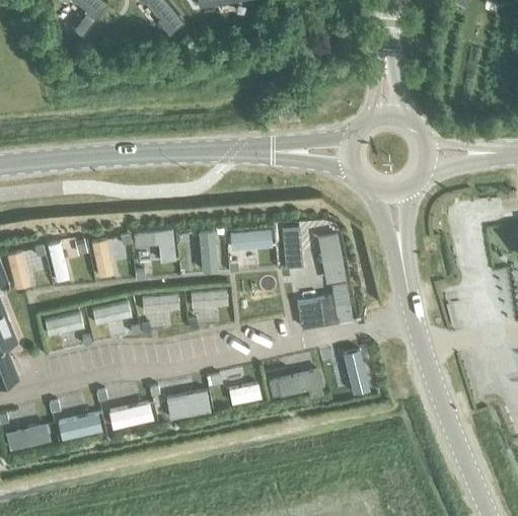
[(283,103),(284,117),(299,116),(298,101),(283,103)]
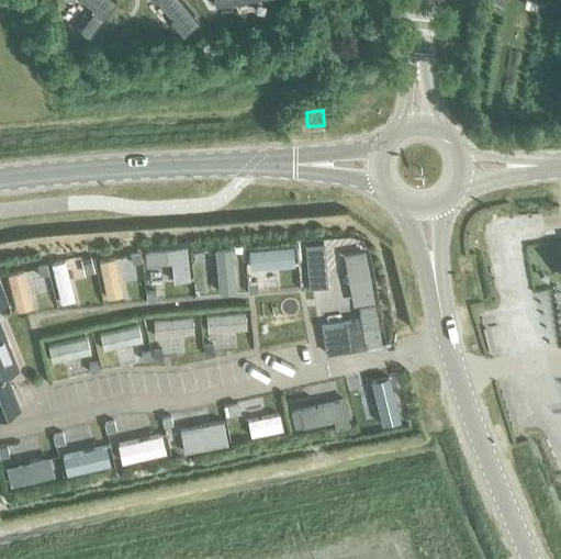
[(324,245),(305,247),(309,291),(328,290),(324,245)]
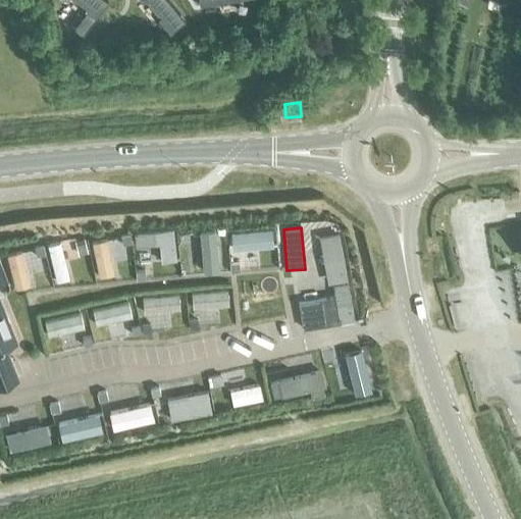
[(271,230),(228,236),(230,252),(273,248),(271,230)]
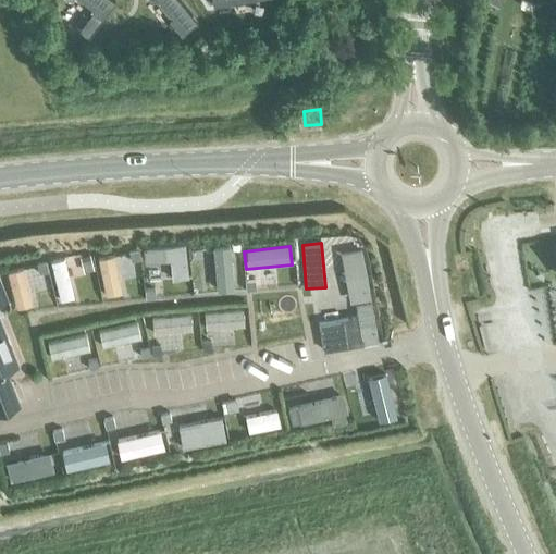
[(185,247),(144,251),(146,265),(171,261),(173,281),(188,279),(185,247)]
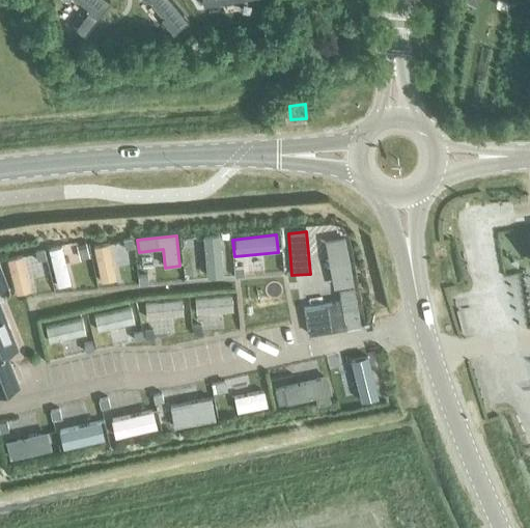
[(220,237),(203,238),(207,278),(223,277),(220,237)]
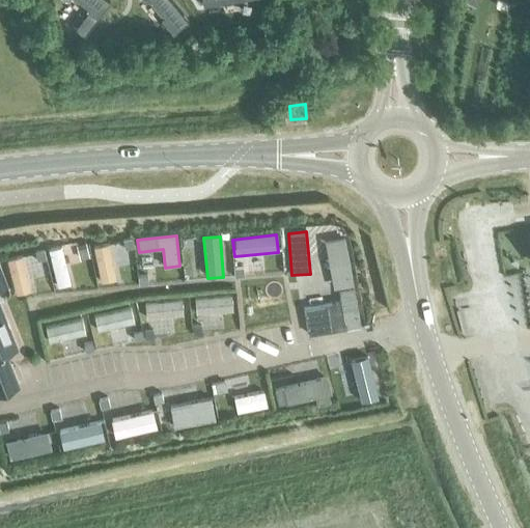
[(345,239),(326,243),(333,289),(354,286),(345,239)]
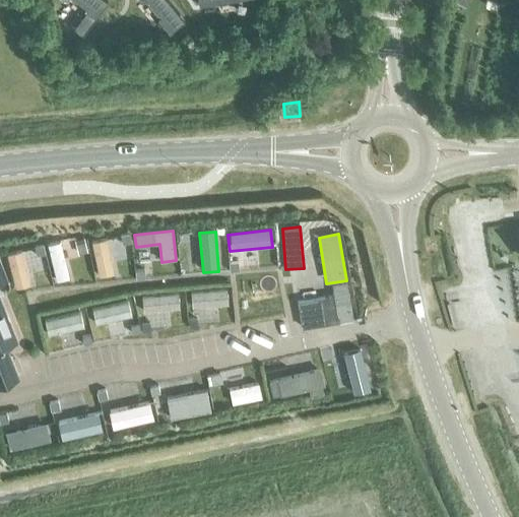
[(107,241),(91,244),(100,277),(114,274),(107,241)]
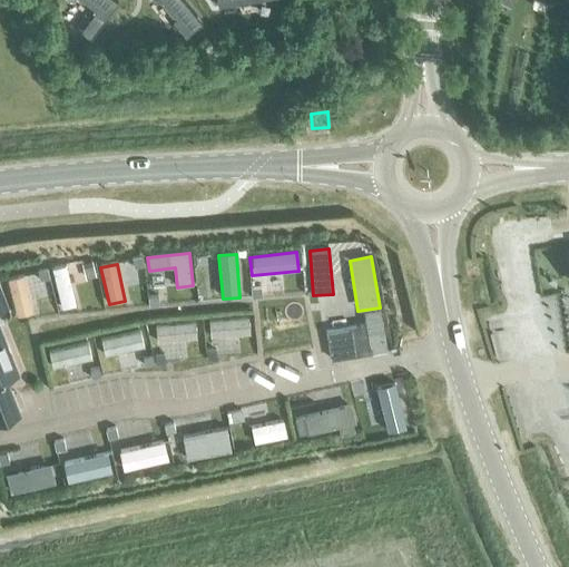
[(66,267),(52,271),(62,310),(76,308),(66,267)]
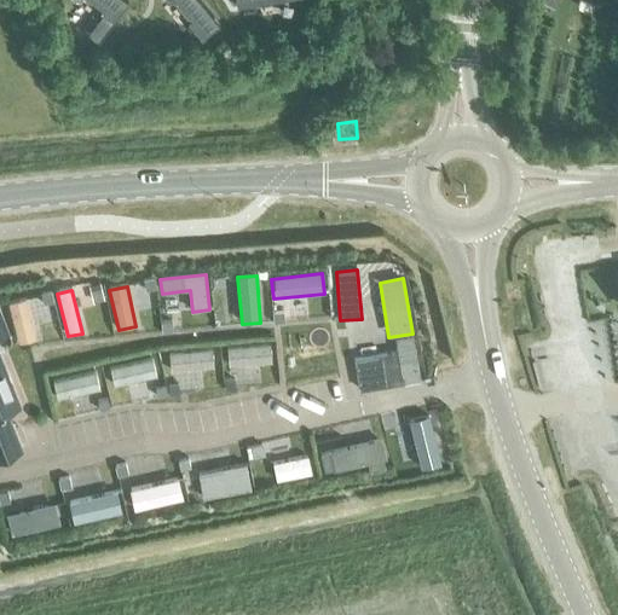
[(27,301),(9,305),(18,344),(36,341),(27,301)]
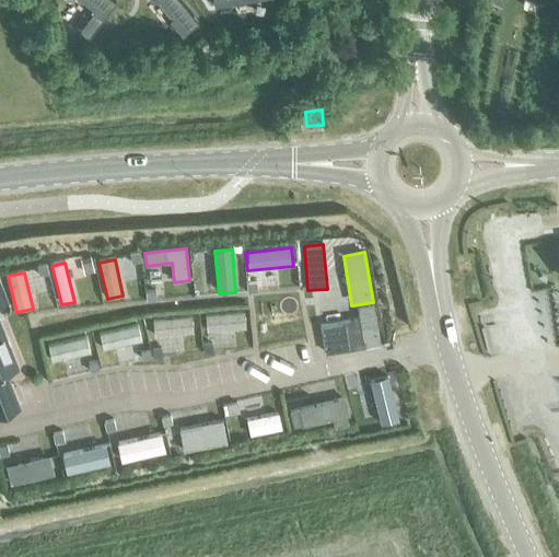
[(0,308),(9,304),(0,280),(0,308)]
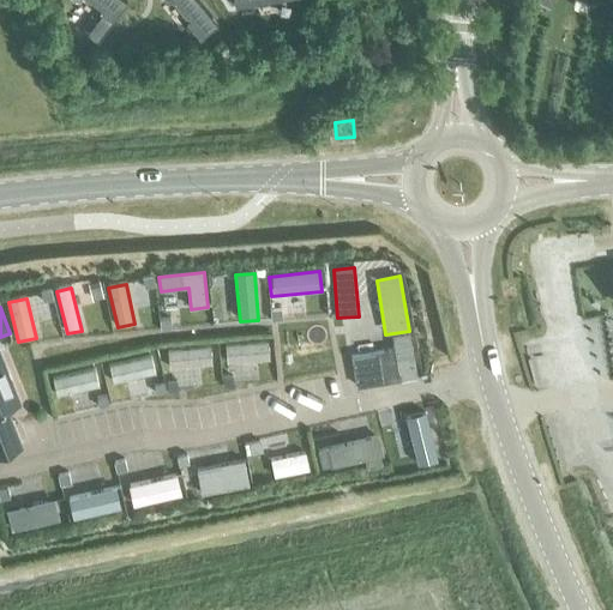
[(358,391),(418,379),(409,334),(392,337),(395,351),(352,360),(358,391)]
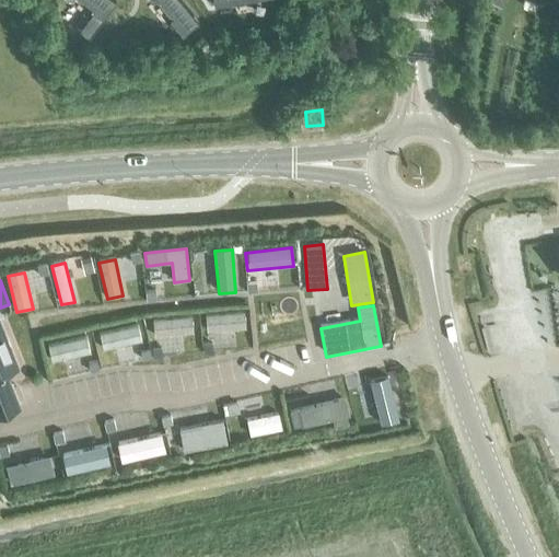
[(244,314),(205,317),(206,333),(245,329),(244,314)]
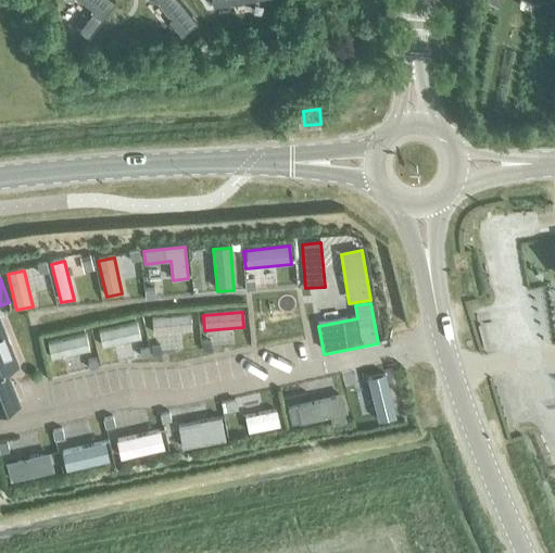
[(191,316),(151,321),(153,336),(192,331),(191,316)]
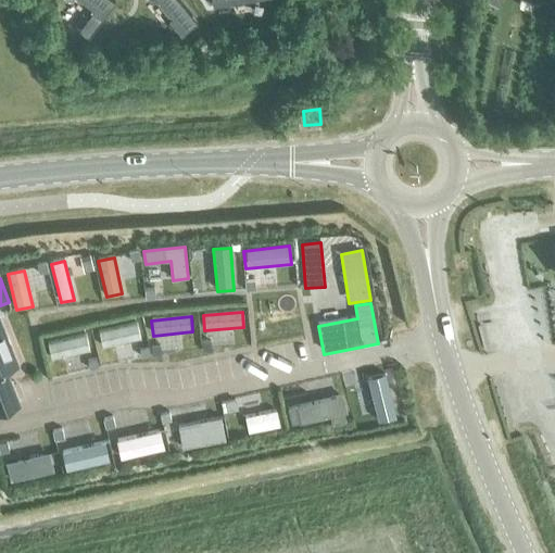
[(0,413),(20,405),(7,371),(19,365),(0,318),(0,413)]
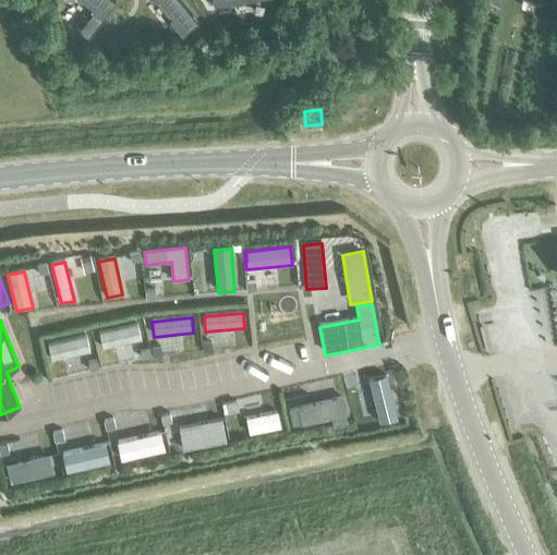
[(136,325),(98,334),(103,350),(141,340),(136,325)]
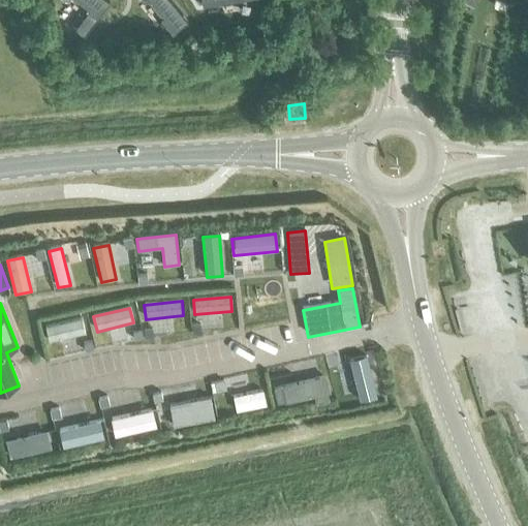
[(82,318),(44,328),(49,343),(85,334),(82,318)]
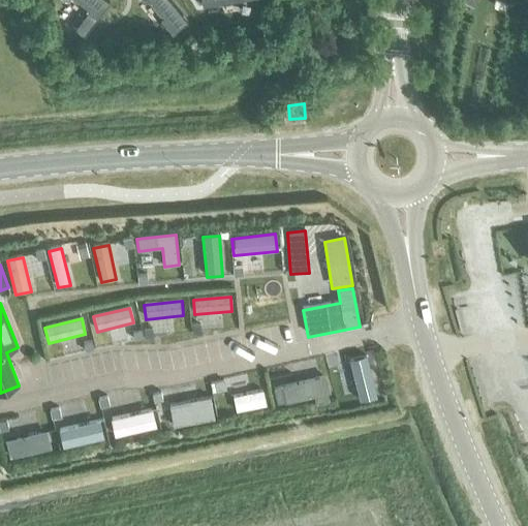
[(370,368),(342,376),(344,385),(337,388),(340,399),(383,387),(381,378),(373,380),(370,368)]
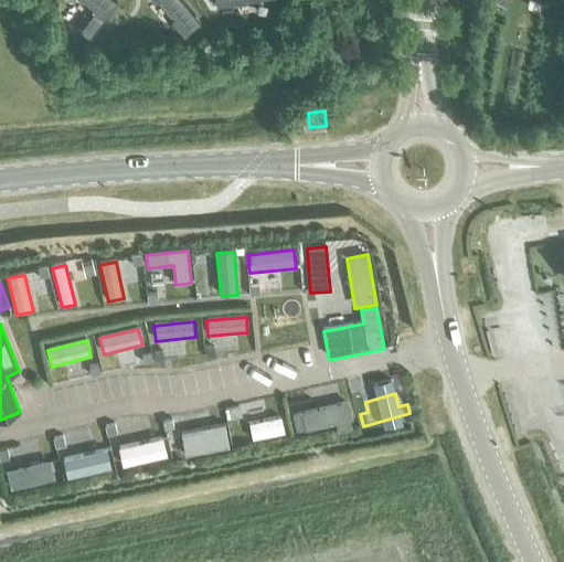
[(349,402),(300,414),(305,431),(353,420),(349,402)]
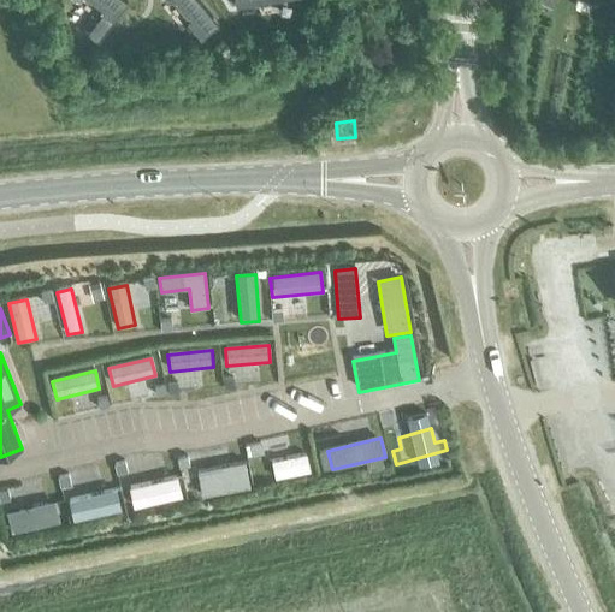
[(306,457),(271,463),(275,480),(309,474),(306,457)]
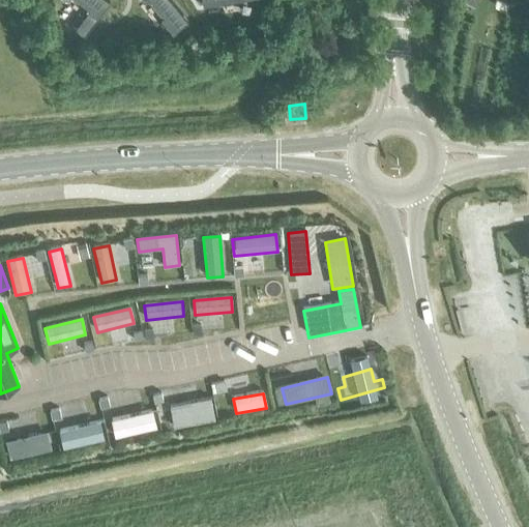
[(211,400),(170,408),(173,428),(215,420),(211,400)]
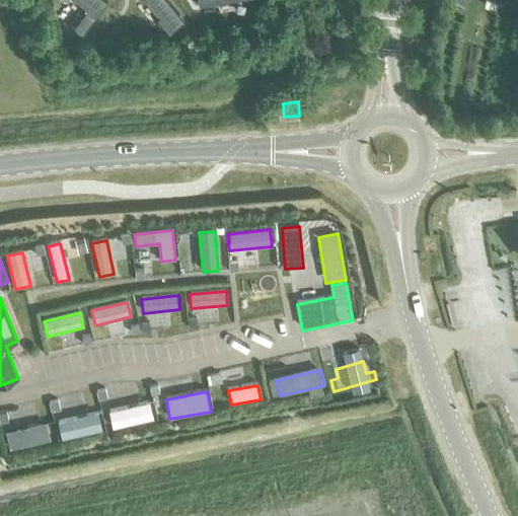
[(149,404),(108,413),(112,429),(153,421),(149,404)]
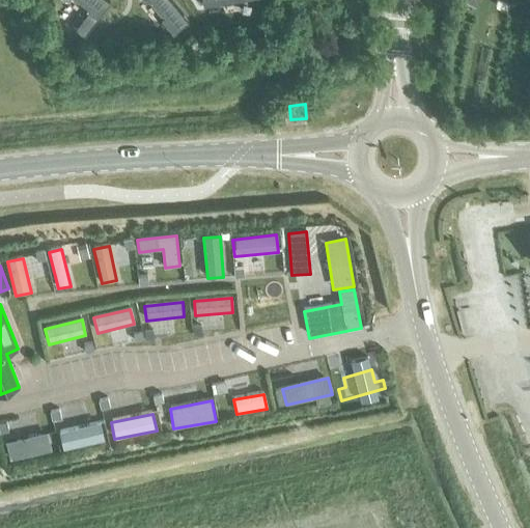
[(101,423),(59,433),(63,449),(104,440),(101,423)]
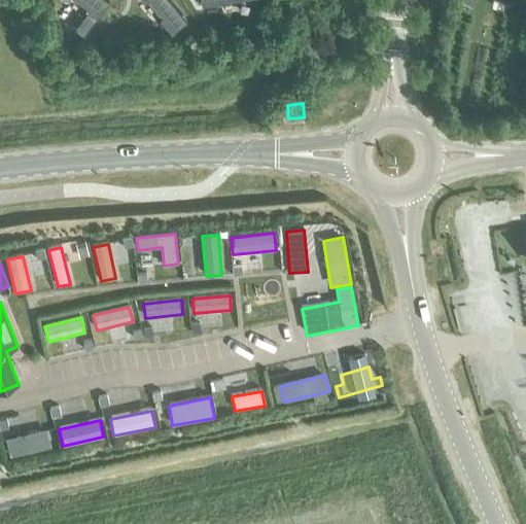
[(47,430),(6,440),(9,457),(51,448),(47,430)]
